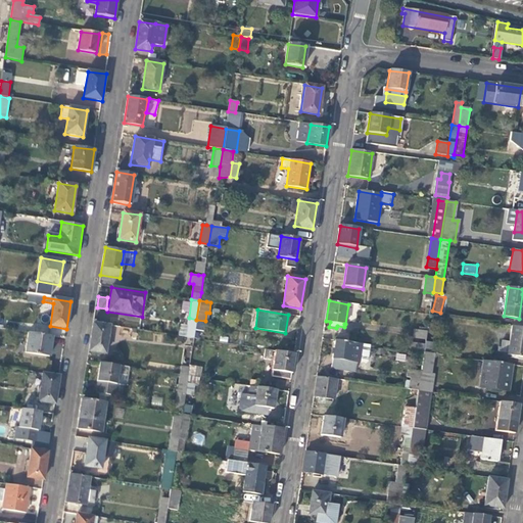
[(105,354),(110,326),(93,323),(89,351),(105,354)]
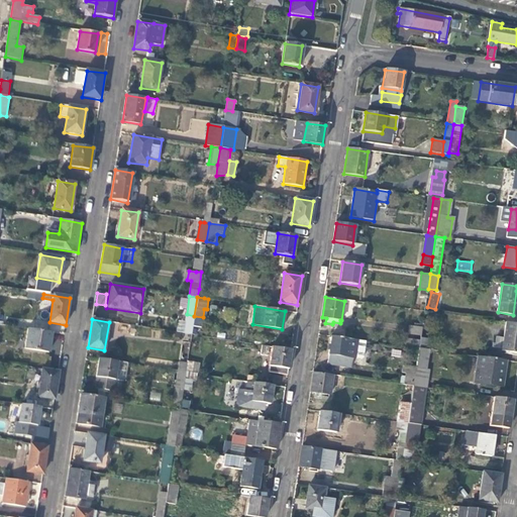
[(516,353),(516,324),(506,322),(502,351),(516,353)]
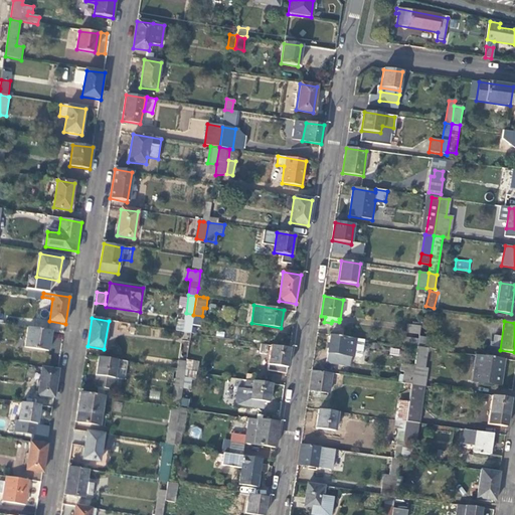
[(418,335),(420,328),(408,326),(407,333),(418,335)]
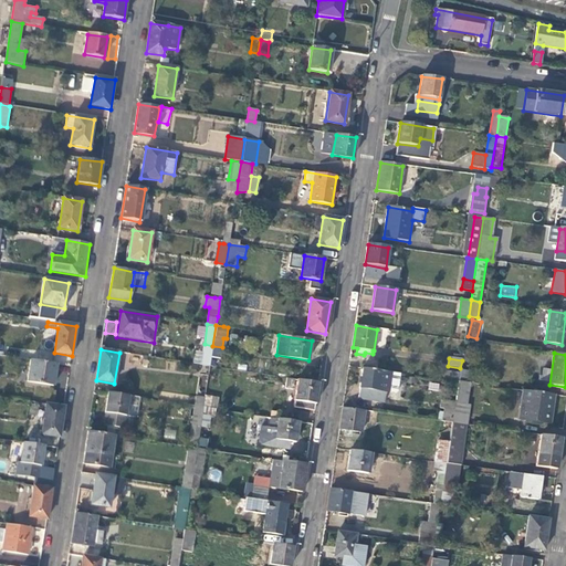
[(53,387),(56,365),(31,360),(28,383),(53,387)]
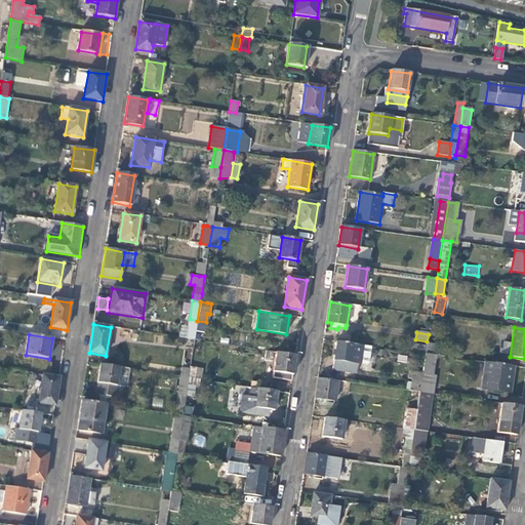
[(502,352),(510,353),(511,342),(503,341),(502,352)]
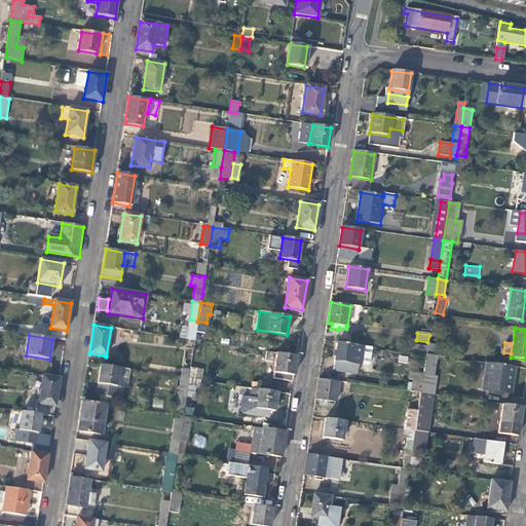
[(364,346),(338,343),(334,361),(335,361),(334,371),(358,374),(359,365),(362,365),(364,346)]
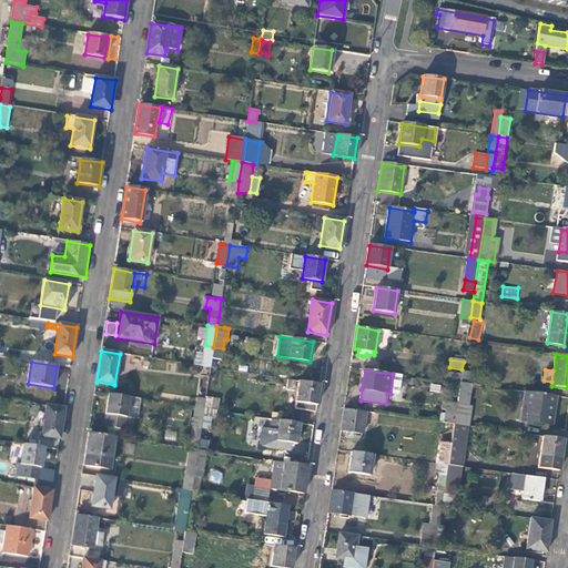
[(460,382),(460,383),(470,384),(472,373),(462,371),(462,375),(460,382)]
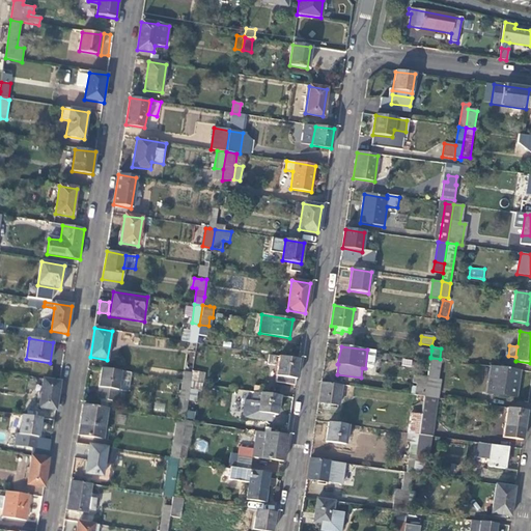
[(64,352),(57,348),(52,361),(59,364),(64,352)]
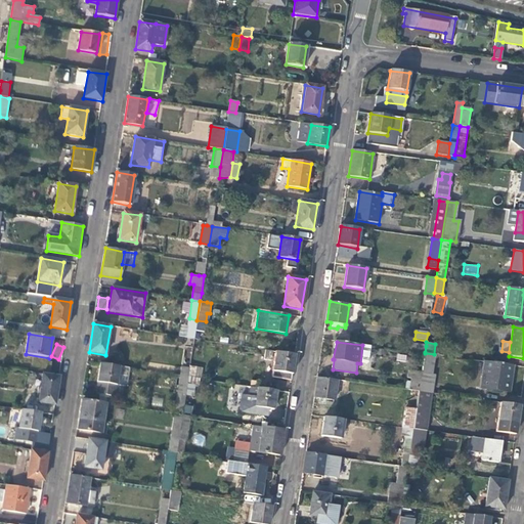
[(362,345),(360,363),(367,364),(369,363),(372,346),(362,345)]
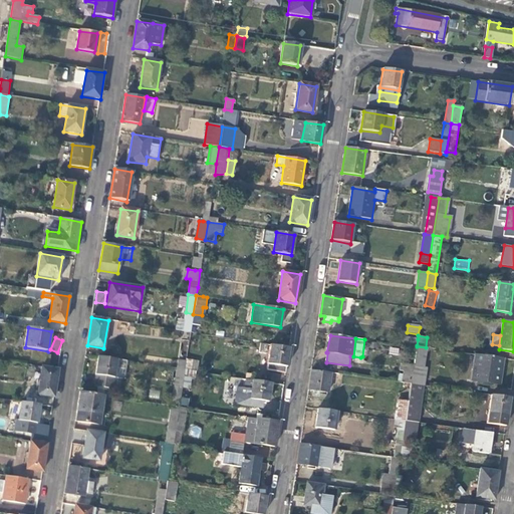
[(285,373),(288,348),(261,343),(260,352),(268,354),(266,370),(285,373)]
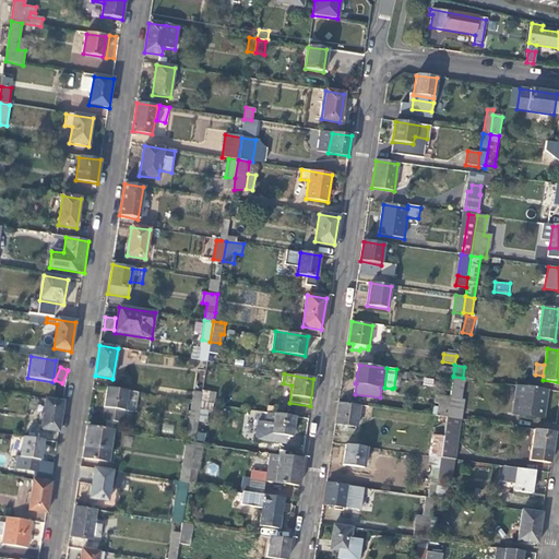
[(439,404),(438,416),(447,417),(453,377),(440,376),(435,403),(439,404)]
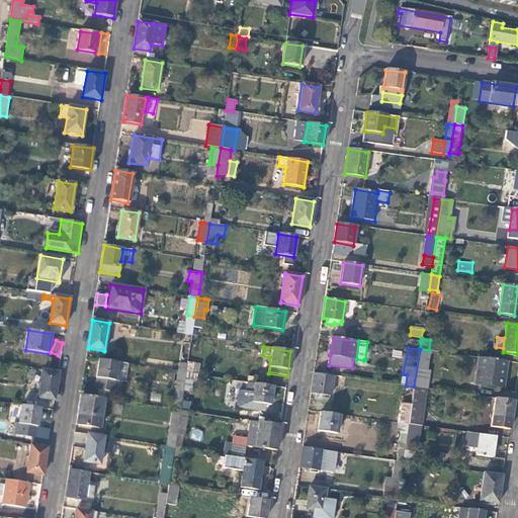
[(427,389),(428,389),(430,370),(427,369),(431,350),(429,350),(420,349),(414,386),(427,389)]
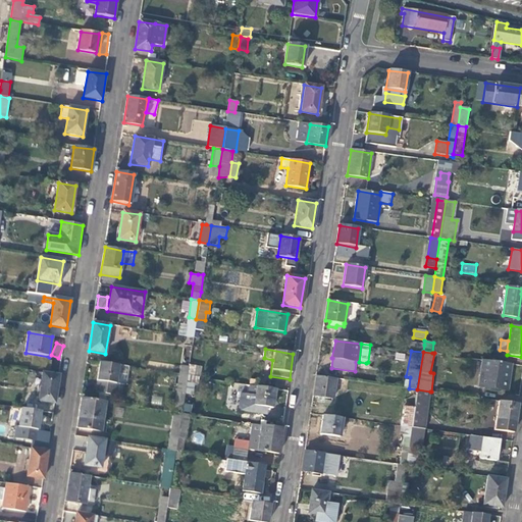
[(507,390),(511,365),(482,361),(479,385),(507,390)]
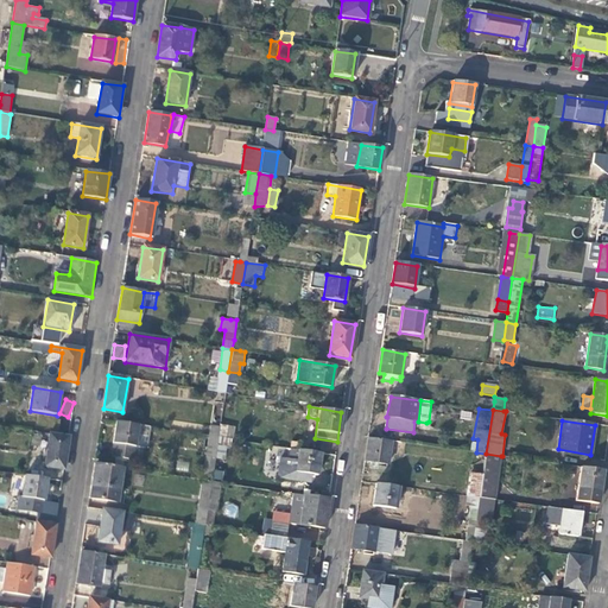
[(151,428),(116,423),(112,444),(114,444),(112,457),(145,462),(151,428)]
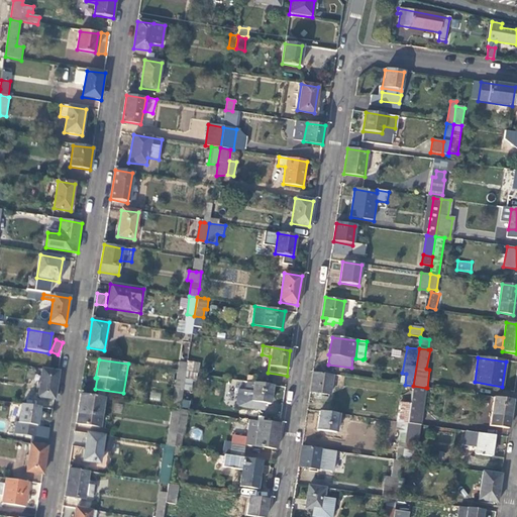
[(180,363),(178,372),(186,373),(187,364),(180,363)]
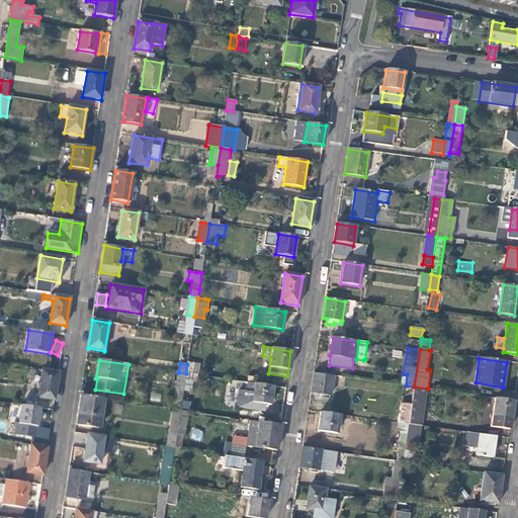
[(55,401),(59,373),(41,370),(37,399),(55,401)]
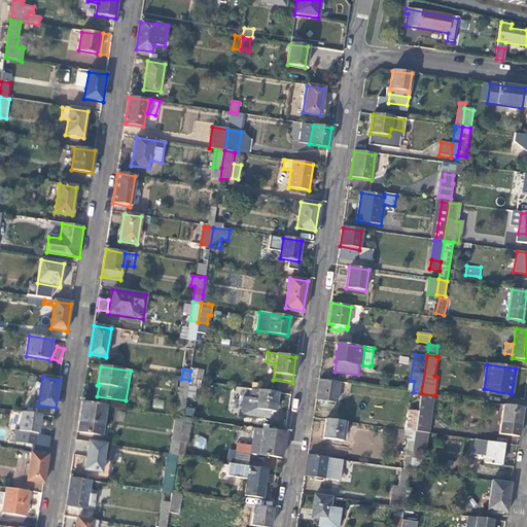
[(189,380),(181,379),(177,405),(185,407),(187,392),(189,380)]
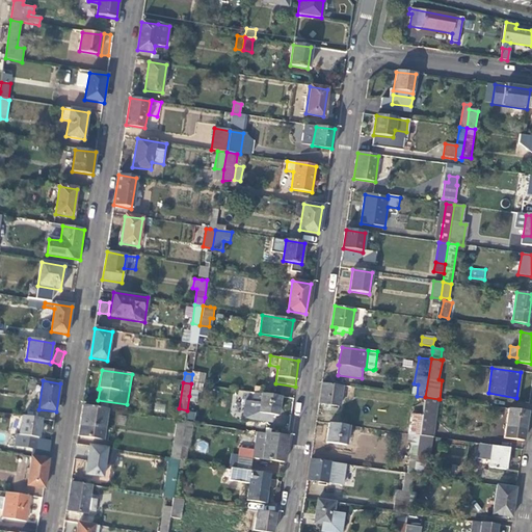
[(322,382),(319,403),(324,405),(329,405),(340,407),(343,386),(322,382)]
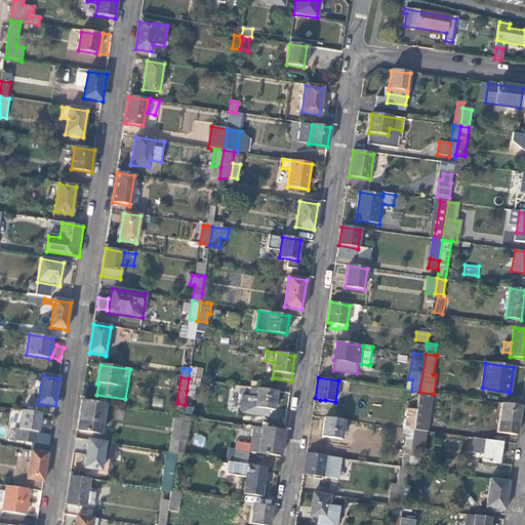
[(240,412),(267,416),(268,409),(274,410),(276,392),(252,388),(250,396),(243,395),(240,412)]
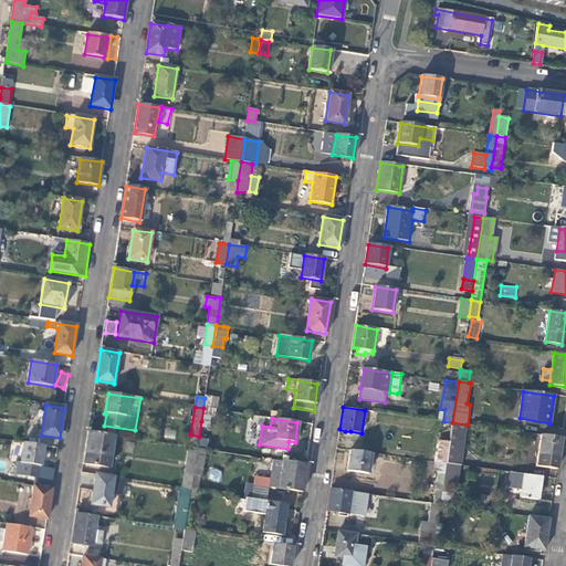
[(460,465),(467,425),(452,422),(449,443),(446,463),(460,465)]
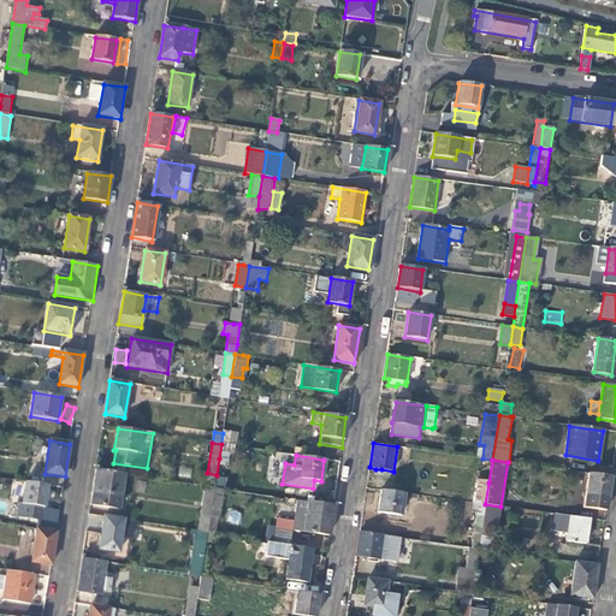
[(178,477),(190,478),(191,468),(179,467),(178,477)]
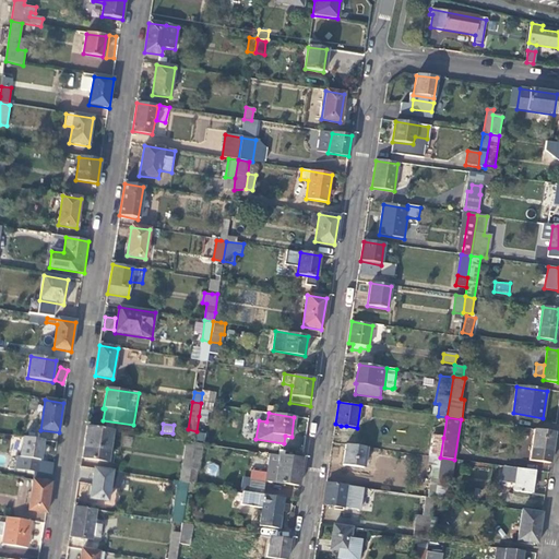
[(87,427),(84,449),(109,453),(114,430),(87,427)]
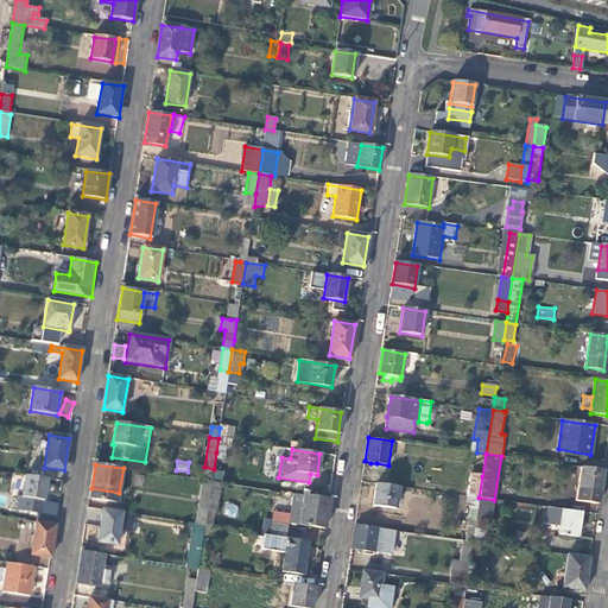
[(597,504),(603,470),(582,468),(576,500),(597,504)]
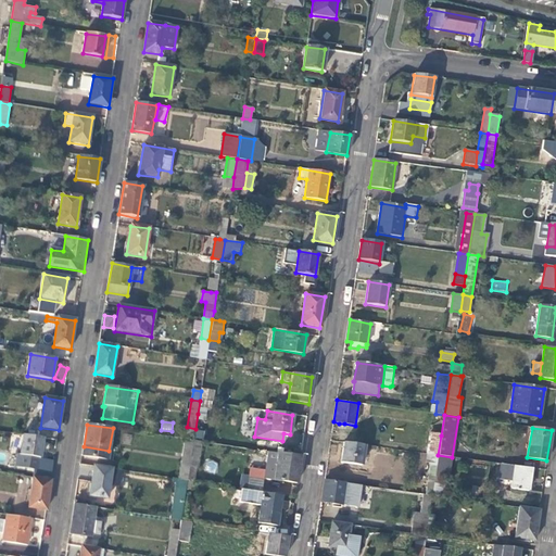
[(427,454),(431,454),(438,455),(441,436),(430,433),(427,454)]
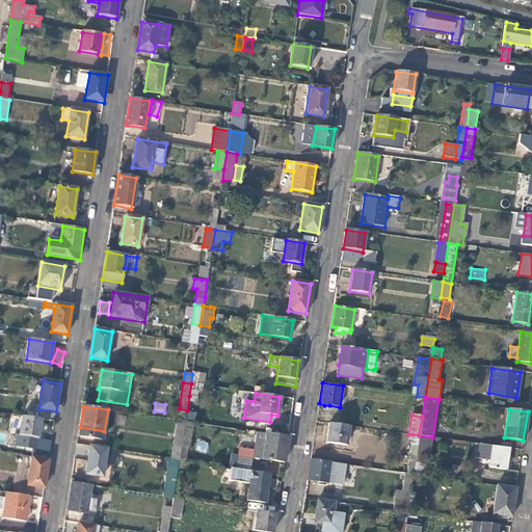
[(38,439),(42,420),(22,417),(19,435),(17,435),(15,447),(35,450),(36,439),(38,439)]
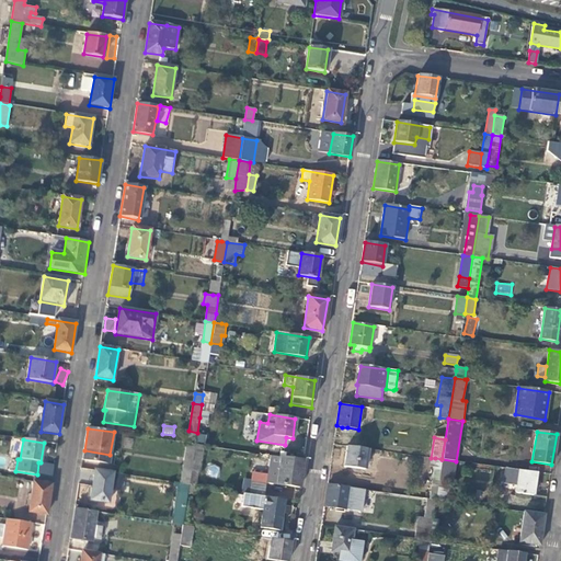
[(189,484),(191,470),(195,444),(187,443),(181,483),(189,484)]
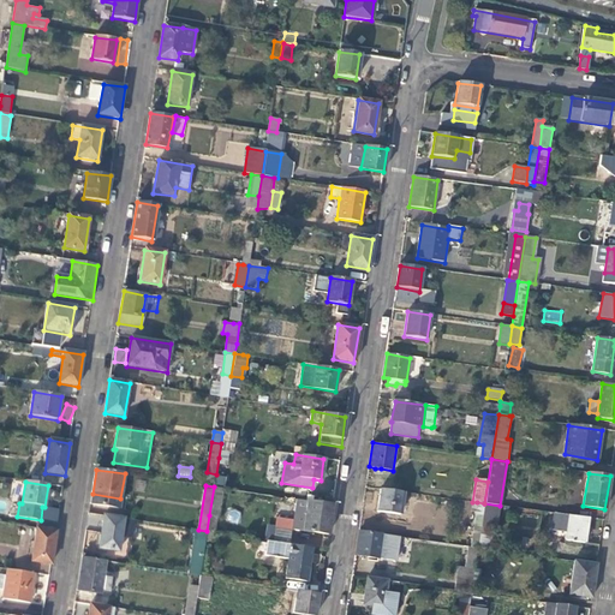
[(219,517),(222,489),(214,487),(209,515),(219,517)]
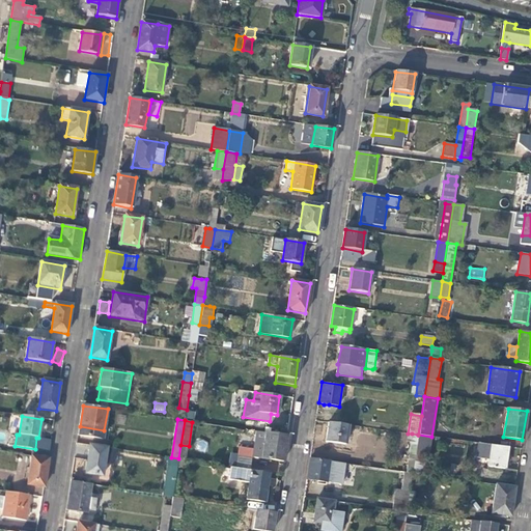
[(348,425),(329,422),(326,442),(345,445),(348,425)]
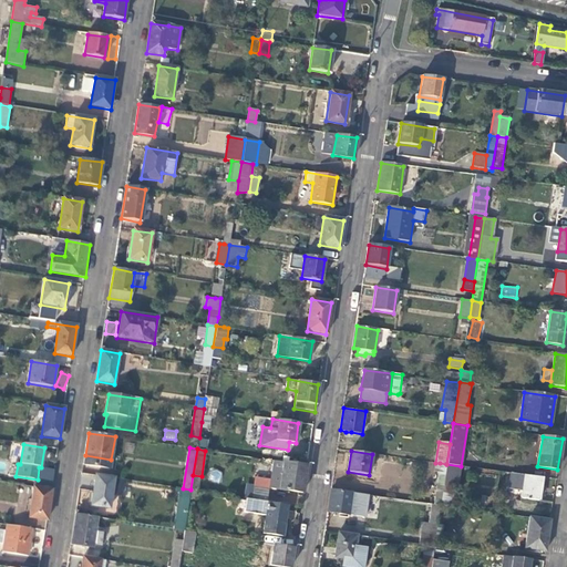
[(269,488),(301,494),(306,466),(274,461),(269,488)]
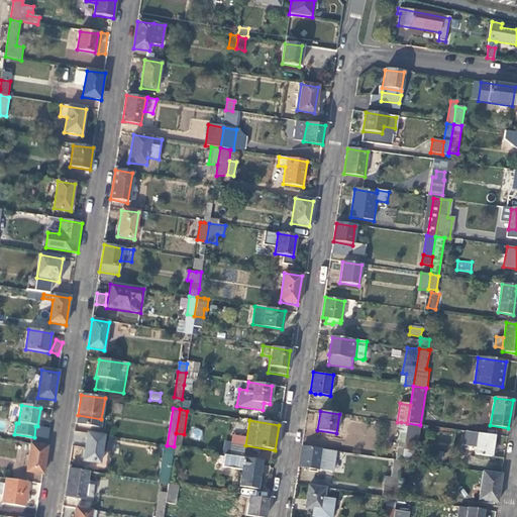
[(402,461),(403,449),(405,443),(407,423),(401,422),(395,460),(402,461)]
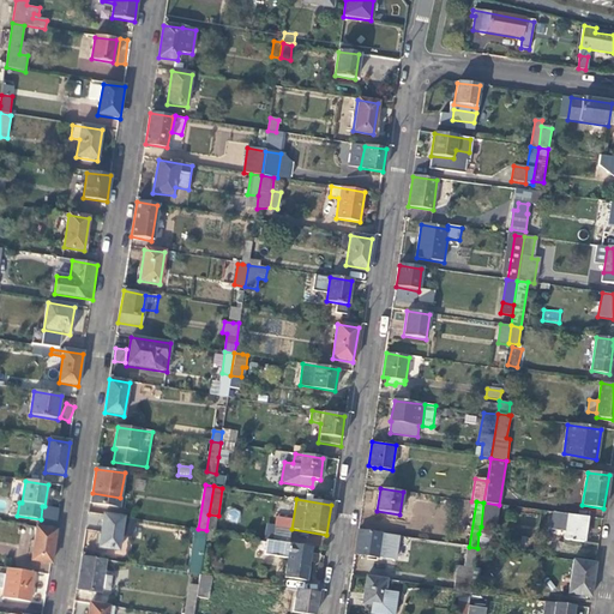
[(497,529),(499,505),(483,503),(481,527),(497,529)]
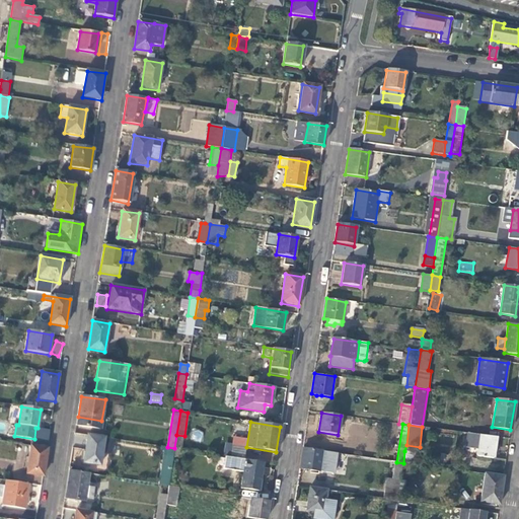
[(200,442),(204,433),(195,429),(191,438),(200,442)]
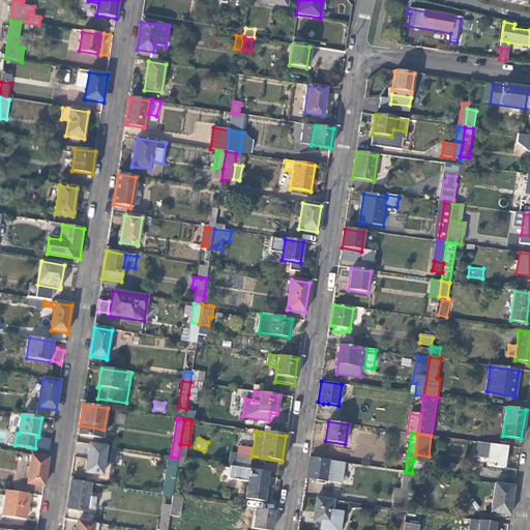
[(504,468),(507,446),(477,442),(475,457),(489,459),(488,466),(504,468)]
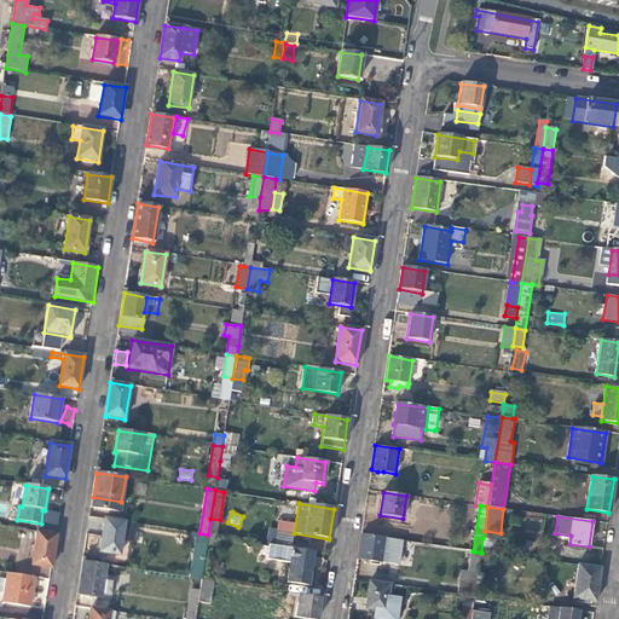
[(125,522),(105,519),(99,553),(120,556),(125,522)]
